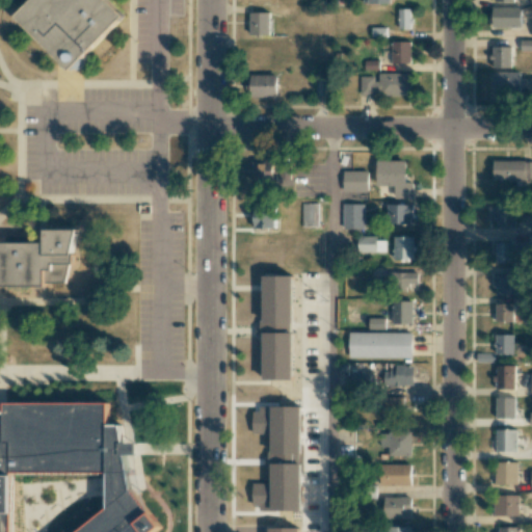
[(107,0),(126,18),(73,72),(17,18),(33,0),(107,0)]
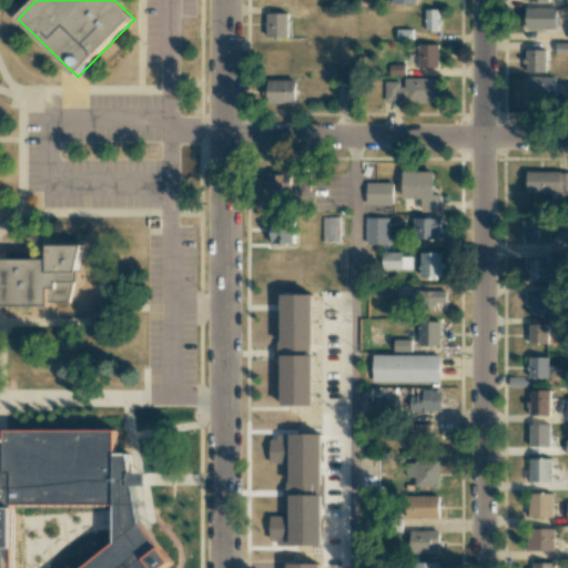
[(556,29),(555,8),(525,8),(525,29),(556,29)]
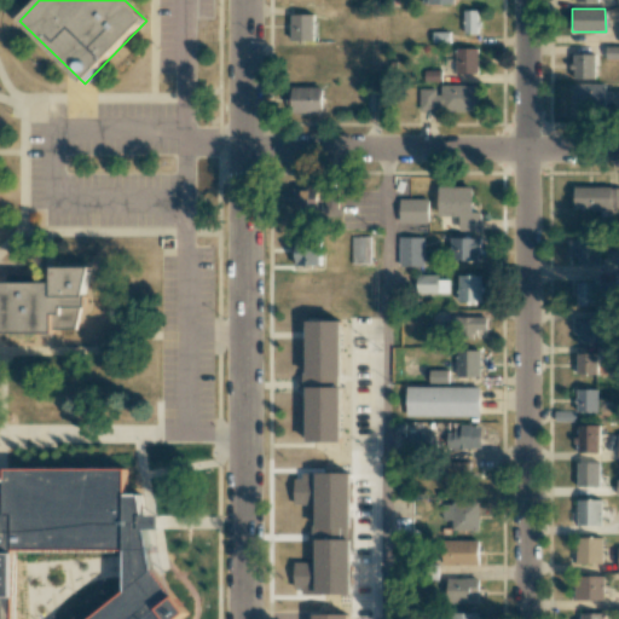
[(478,10),(463,10),(463,34),(478,34),(478,10)]
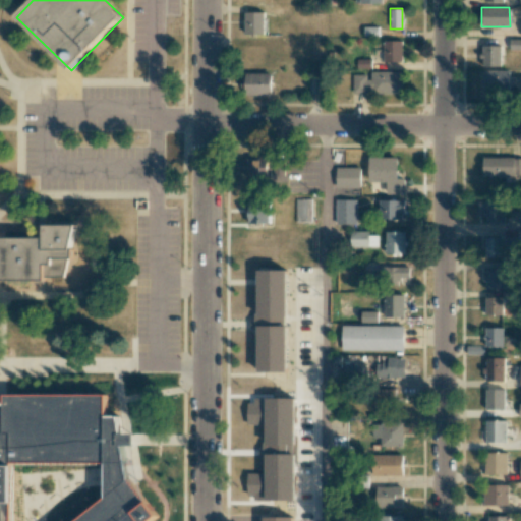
[(264,12),(244,12),(245,34),(265,34),(264,12)]
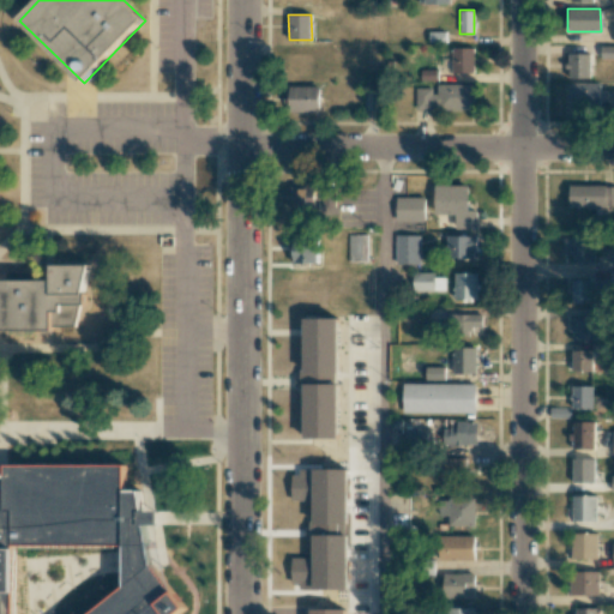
[(473,73),(473,48),(451,48),(451,72),(473,73)]
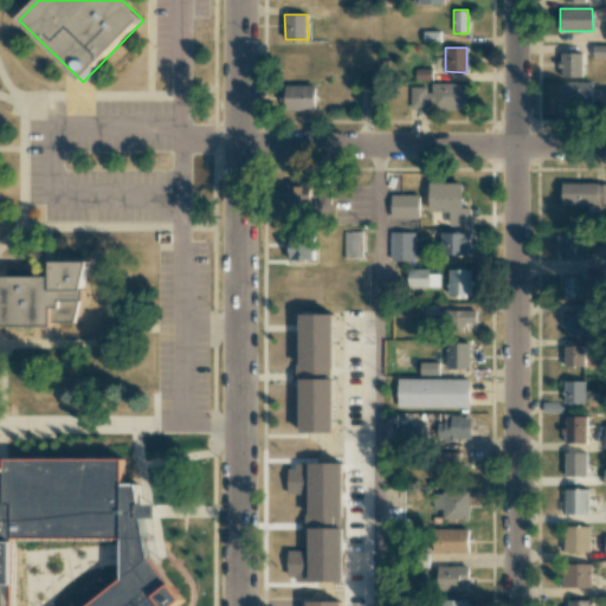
[(303,53),(283,53),(282,73),(302,75),(303,53)]
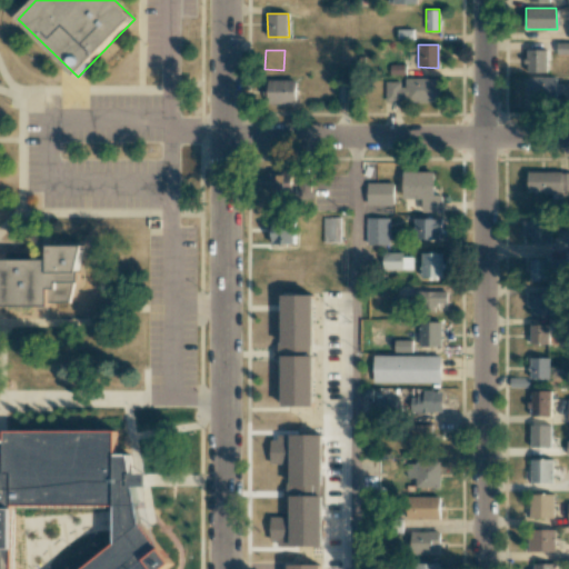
[(547,50),(527,50),(526,72),(547,72),(547,50)]
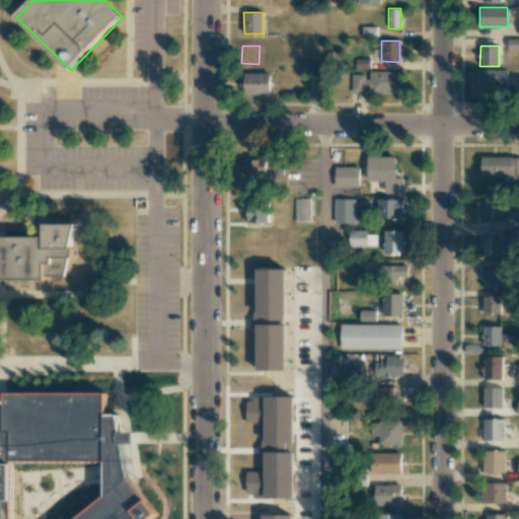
[(507,93),(507,70),(480,71),(482,93),(507,93)]
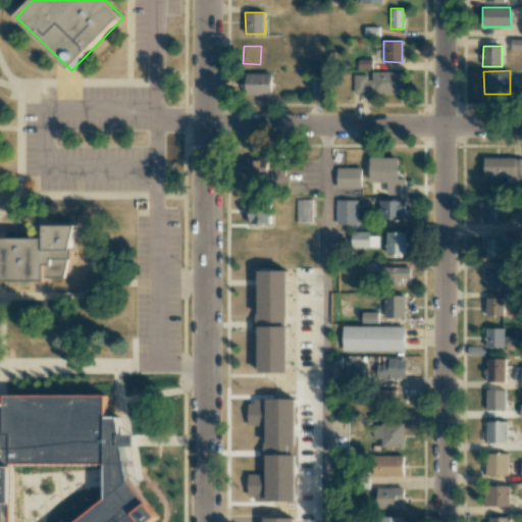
[(404,72),(369,71),(369,75),(353,74),(353,92),(403,93),(404,72)]
